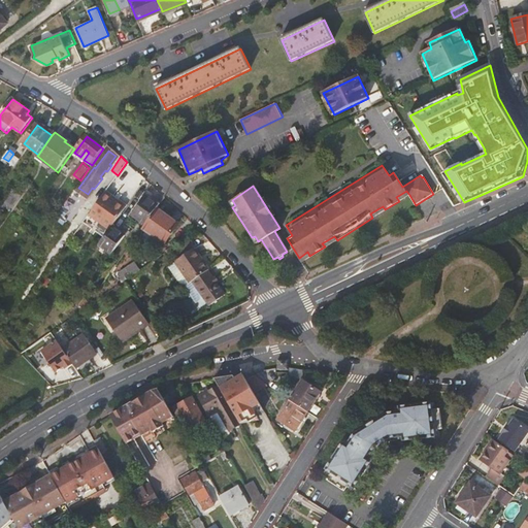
[(399,201),(409,195),(406,191),(396,197),(399,201)]
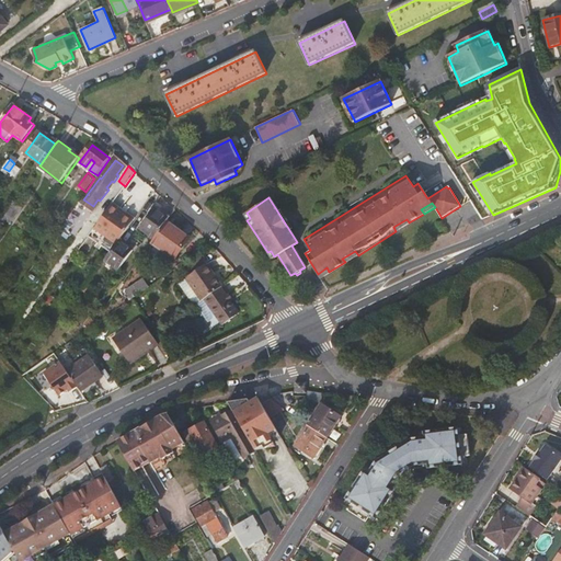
[(102,219),(95,228),(117,243),(121,240),(134,220),(113,205),(102,219)]
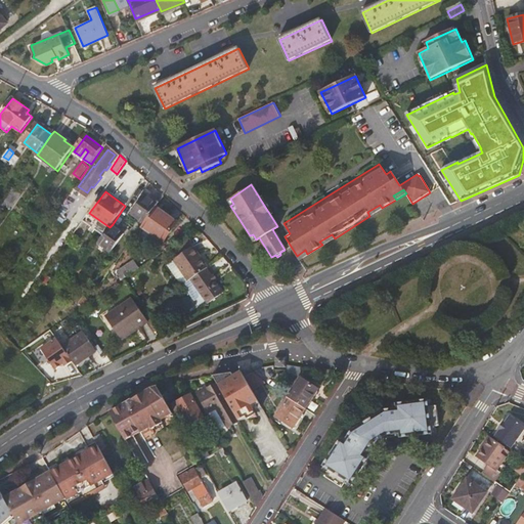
[(13,204),(17,199),(10,194),(7,199),(13,204)]
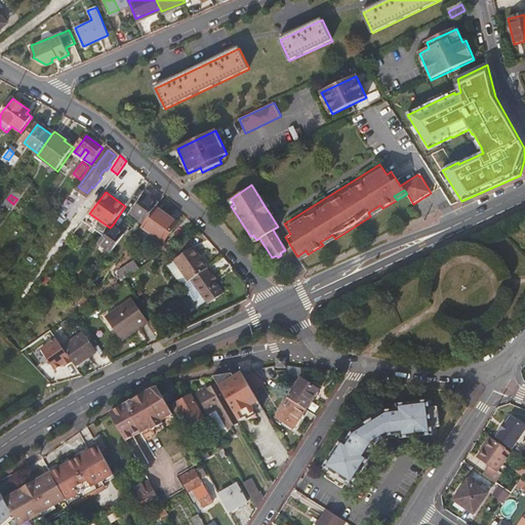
[(147,195),(135,209),(149,218),(157,206),(159,204),(147,195)]
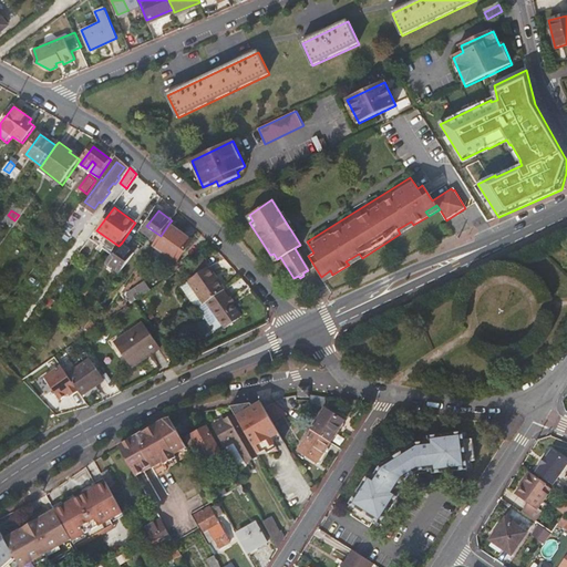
[(75,237),(84,226),(75,218),(66,230),(75,237)]
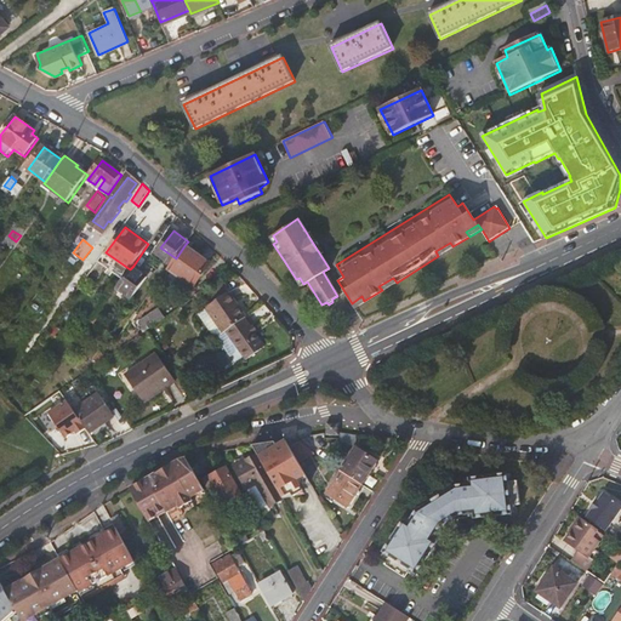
[(438,256),(453,246),(450,243),(436,251),(438,256)]
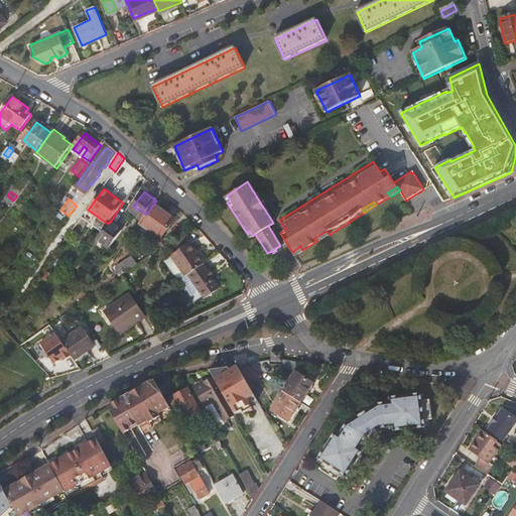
[(154,203),(146,215),(144,217),(140,223),(162,239),(176,219),(154,203)]
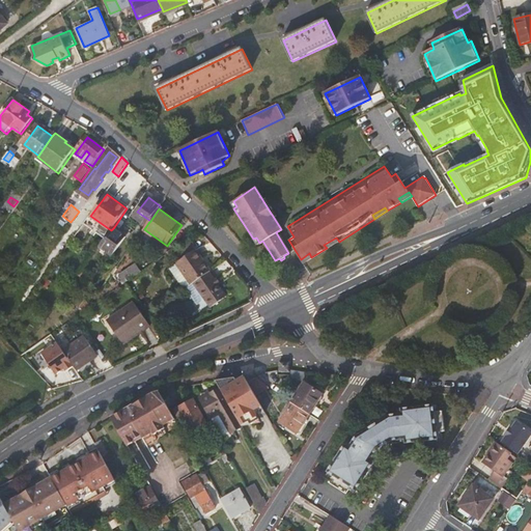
[(113,255),(127,236),(114,227),(111,230),(100,246),(113,255)]
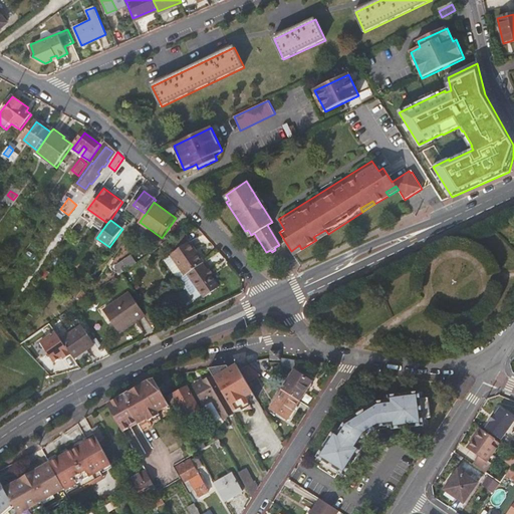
[(316,240),(328,234),(325,230),(313,237),(316,240)]
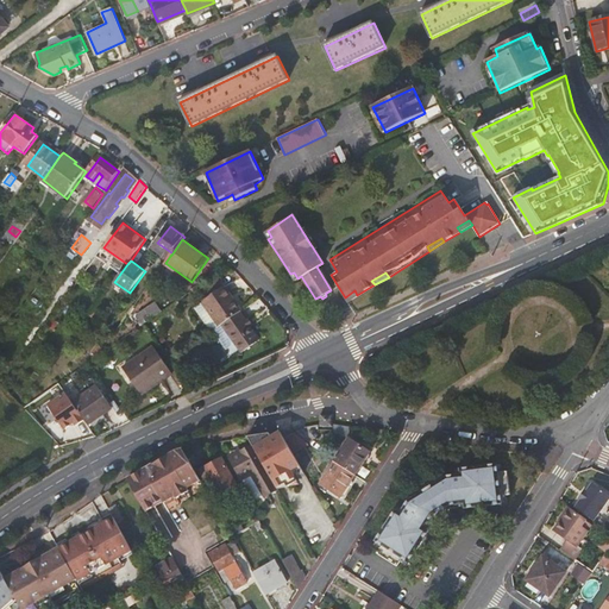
[(220,278),(203,290),(208,297),(226,287),(220,278)]
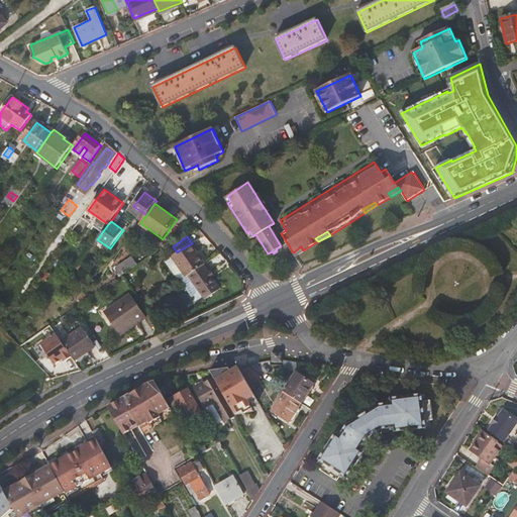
[(177,252),(173,255),(187,278),(190,276),(206,265),(192,243),(177,252)]
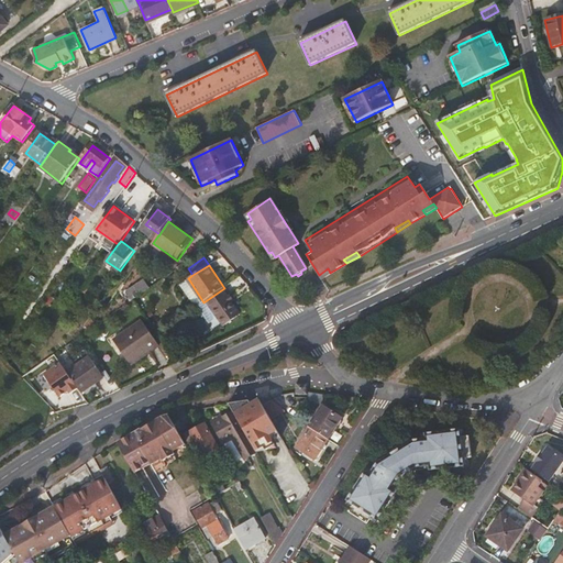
[(330,273),(328,268),(319,275),(321,279),(330,273)]
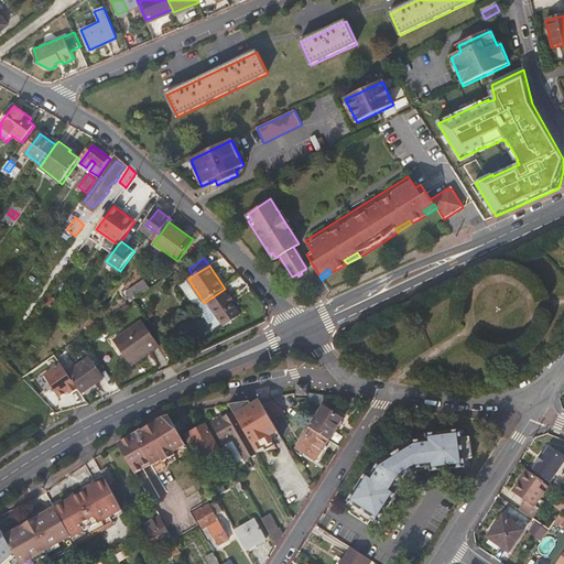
[(147,279),(129,291),(134,300),(138,297),(152,286),(147,279)]
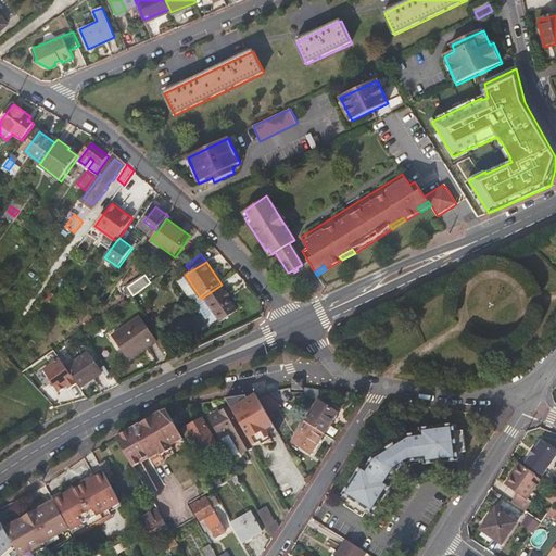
[(222,321),(238,310),(222,285),(204,297),(222,321)]
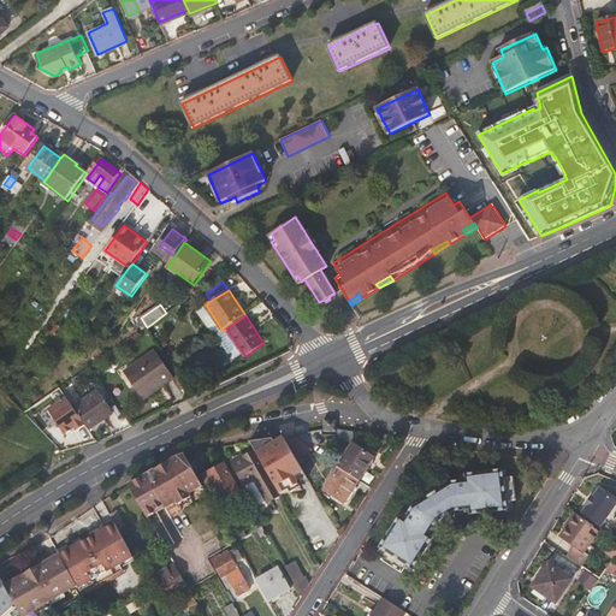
[(160,350),(129,371),(142,391),(160,378),(166,386),(178,378),(160,350)]
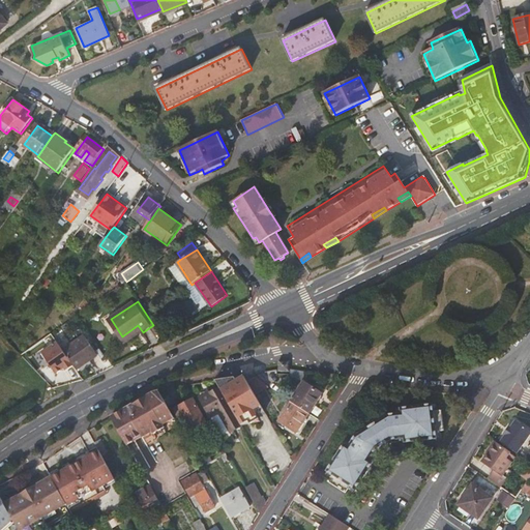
[(122,336),(126,343),(143,332),(138,325),(122,336)]
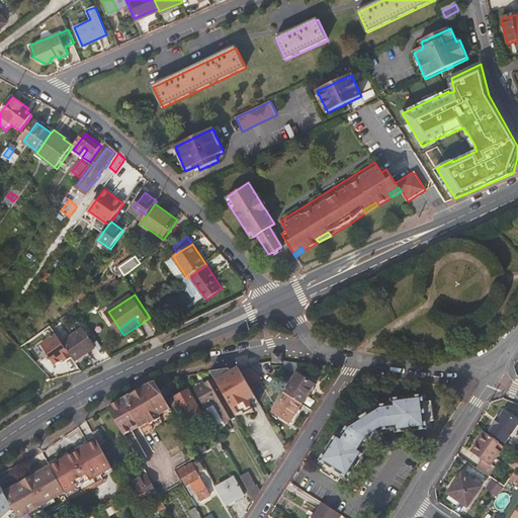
[(76,360),(96,347),(84,329),(63,342),(73,356),(76,360)]
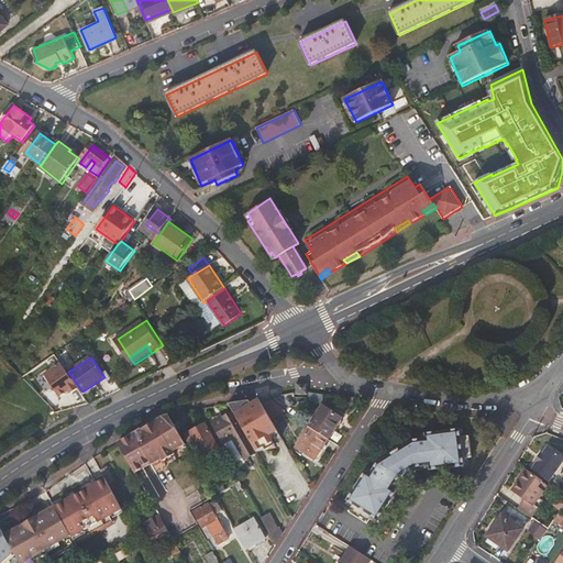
[(72,393),(79,387),(68,372),(62,362),(45,374),(61,396),(69,390),(72,393)]
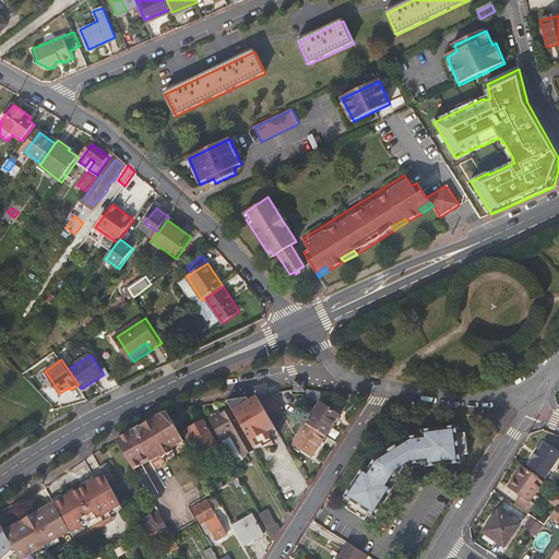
[(295,391),(306,392),(306,390),(306,380),(295,380),(295,391)]
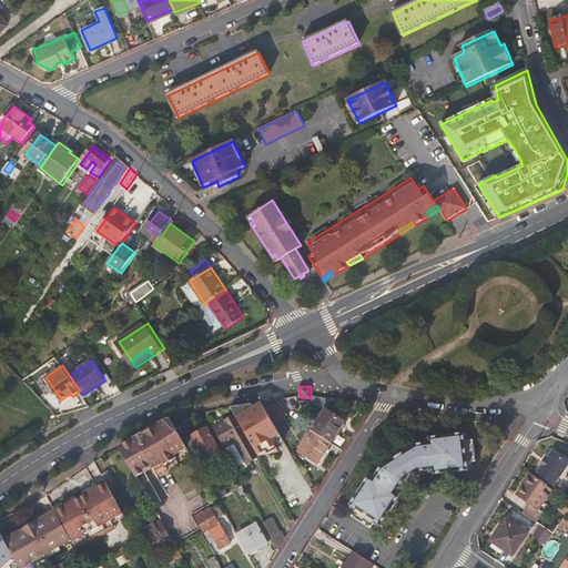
[(254,407),(252,404),(232,407),(237,417),(259,456),(267,450),(269,454),(277,448),(276,446),(272,439),(281,434),(273,421),(265,408),(262,403),(254,407)]
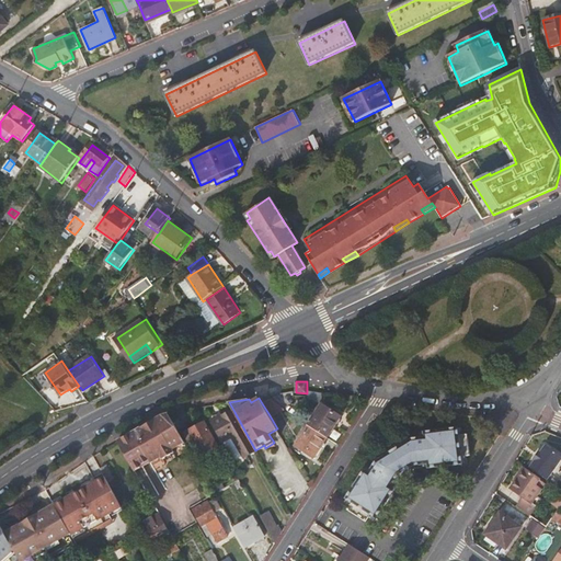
[(272,398),(262,403),(270,415),(283,409),(272,398)]
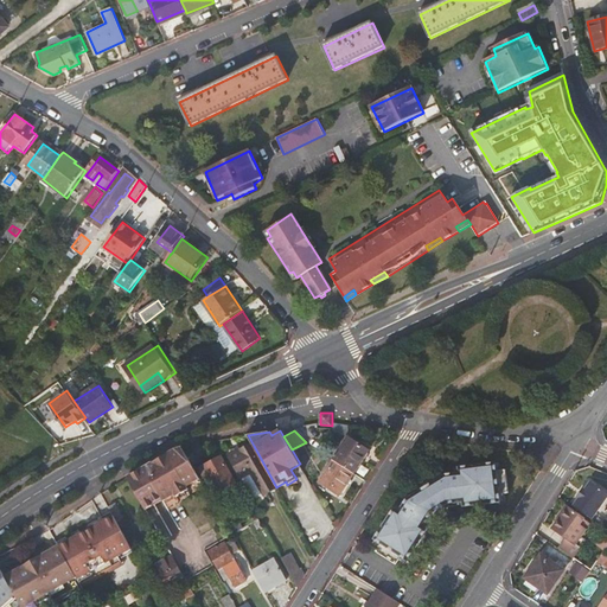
[(368,451),(349,438),(333,460),(353,473),(368,451)]
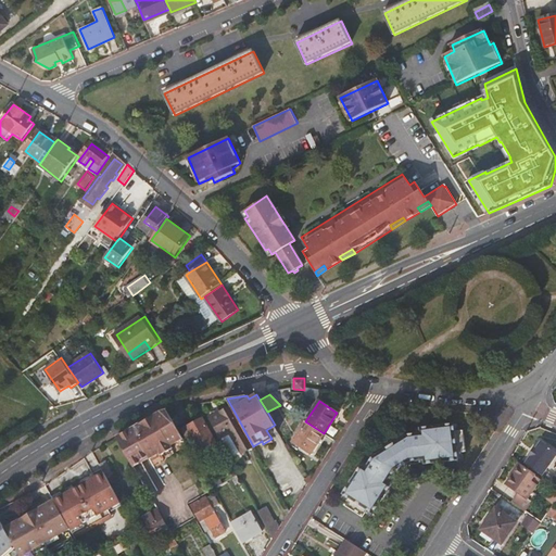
[(231,431),(245,454),(254,447),(253,446),(232,408),(213,419),(223,437),(231,431)]
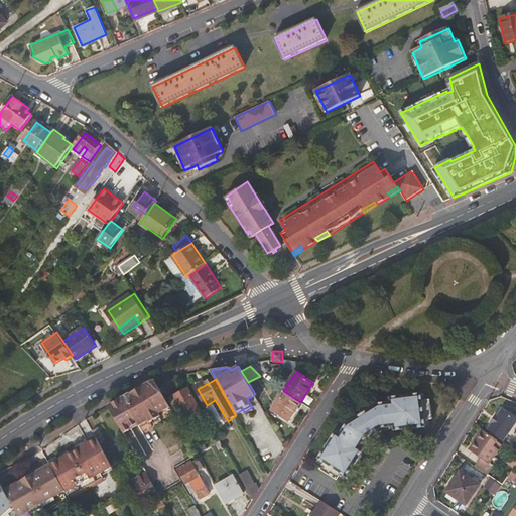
[(159,413),(169,407),(154,380),(148,382),(139,387),(140,389),(132,395),(130,392),(123,396),(125,400),(120,402),(118,399),(108,405),(123,432),(149,418),(150,422),(160,416),(159,413)]
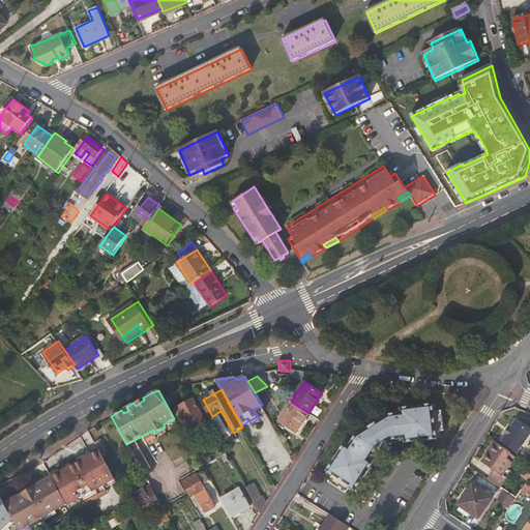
[(143,398),(134,403),(136,406),(144,400),(143,398)]
